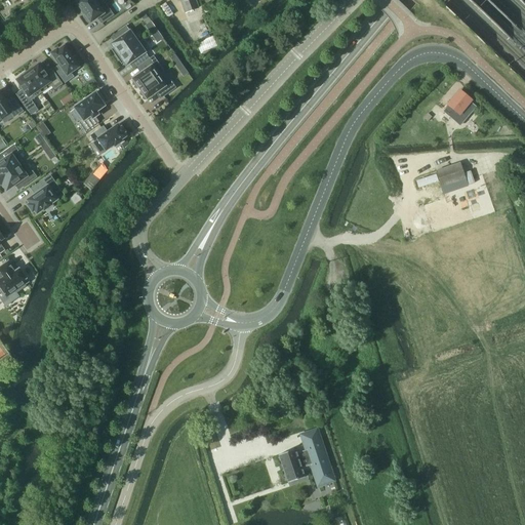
[(96,18),(101,24),(113,15),(109,9),(103,13),(92,0),(80,0),(77,3),(81,9),(85,16),(86,16),(90,23),(96,18)]
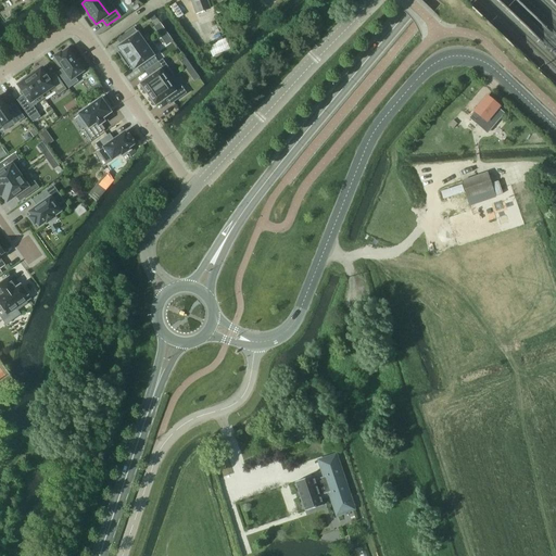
[(190,0),(196,13),(210,8),(206,0),(190,0)]
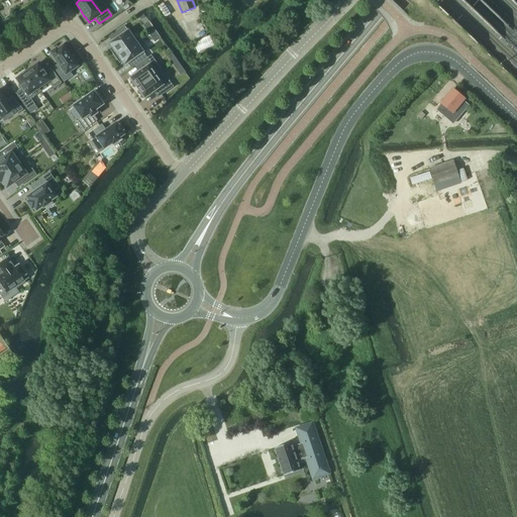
[(114,57),(135,42),(124,25),(111,34),(114,39),(109,43),(111,47),(109,48),(114,57)]
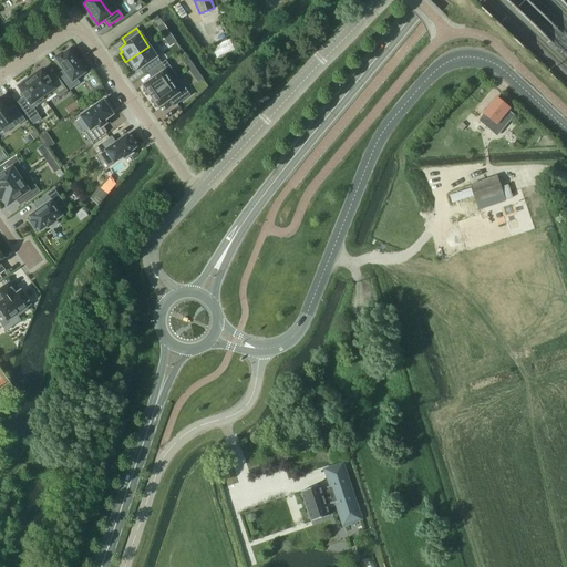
[(161,63),(148,47),(125,62),(131,70),(133,68),(136,72),(142,68),(146,73),(152,70),(161,63)]
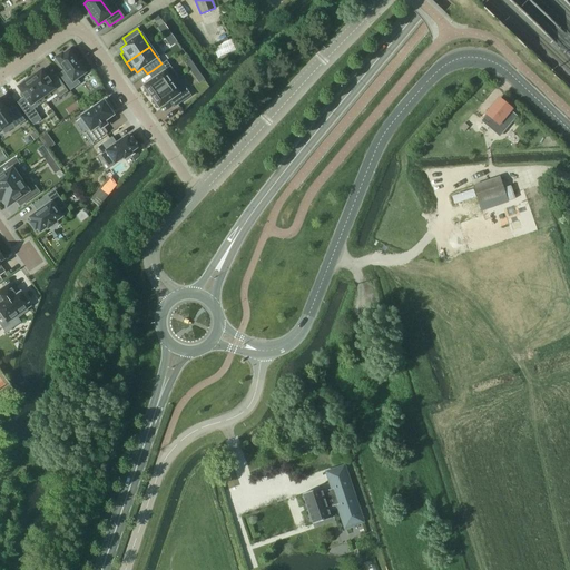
[(55,58),(67,76),(61,79),(70,91),(80,84),(77,79),(86,74),(84,71),(86,70),(80,61),(78,62),(69,50),(62,55),(61,53),(55,58)]
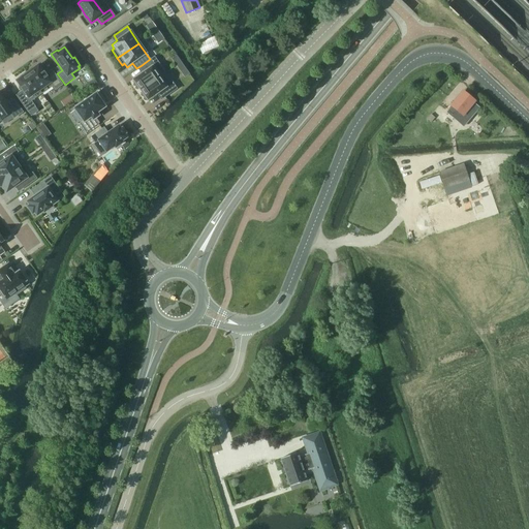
[(199,61),(208,56),(201,47),(193,52),(199,61)]
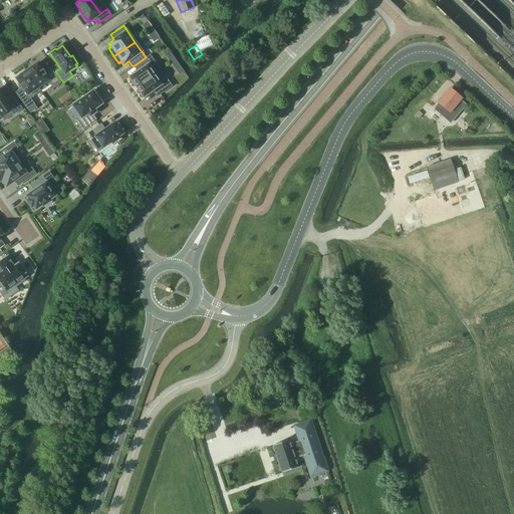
[(137,87),(161,70),(150,55),(146,57),(138,63),(142,69),(130,77),(131,79),(130,80),(134,86),(135,85),(137,87)]
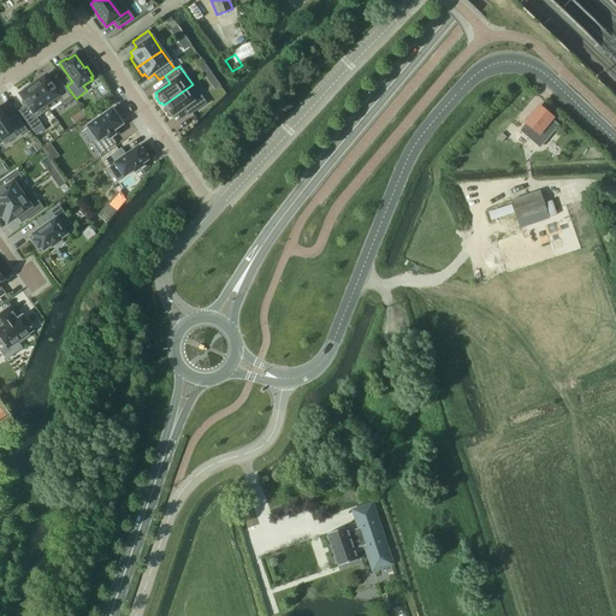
[(209,72),(205,76),(209,82),(214,78),(209,72)]
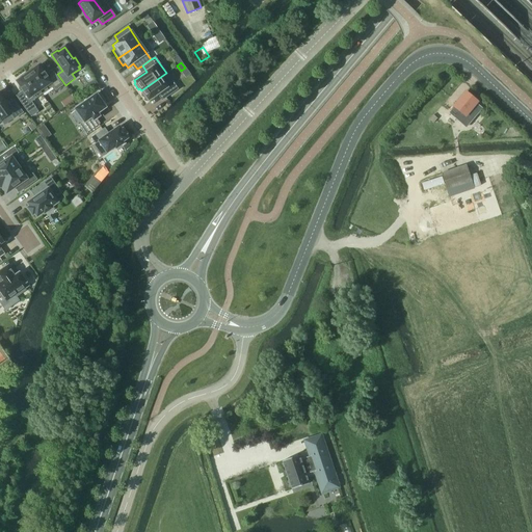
[(27,74),(42,95),(52,87),(55,91),(63,85),(52,70),(46,74),(45,73),(44,73),(38,65),(34,69),(33,68),(27,72),(28,73),(27,74)]
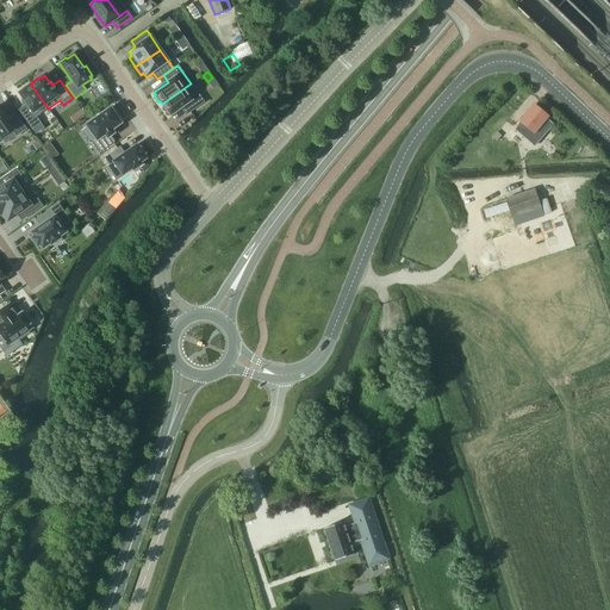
[(18,110),(32,130),(41,123),(36,117),(48,109),(31,85),(30,86),(29,83),(23,88),(24,89),(19,93),(25,101),(24,103),(25,105),(18,110)]
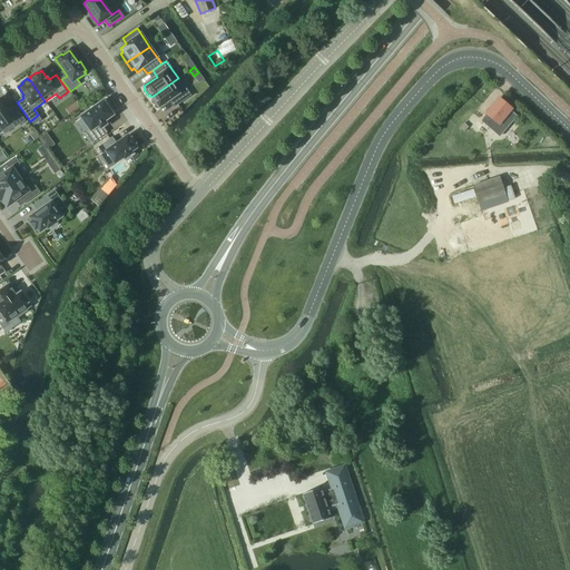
[(178,78),(151,97),(153,99),(151,100),(156,107),(157,106),(159,108),(173,98),(177,105),(190,96),(178,78)]
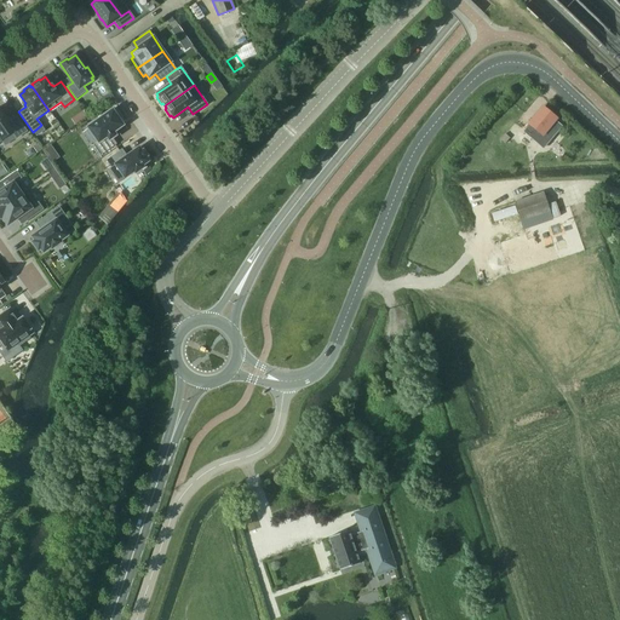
[(535,118),(523,131),(543,148),(561,126),(554,120),(555,119),(543,108),(535,118)]
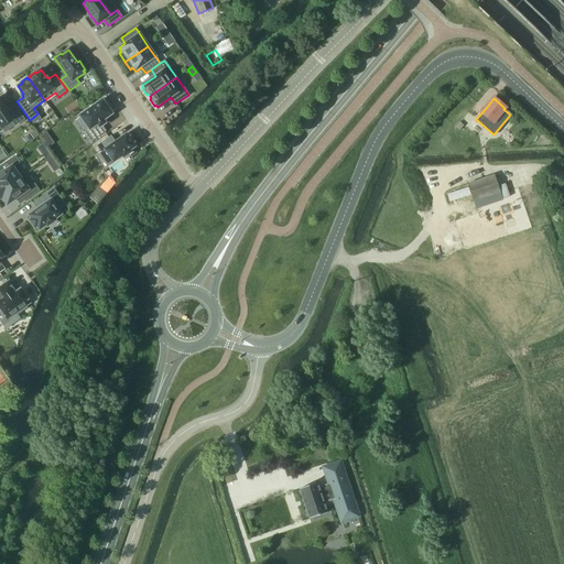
[(111,115),(101,100),(89,109),(88,108),(80,114),(82,115),(79,116),(89,129),(83,133),(89,142),(105,131),(101,126),(105,123),(102,120),(111,115)]
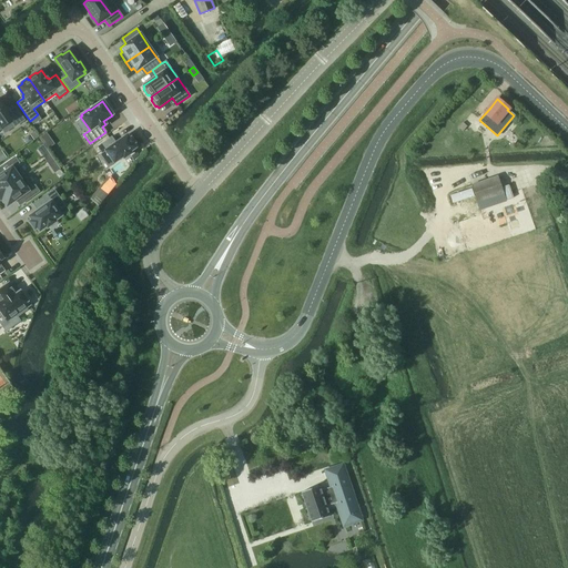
[(24,121),(13,107),(9,110),(8,109),(6,110),(0,102),(0,129),(0,130),(10,122),(14,128),(24,121)]
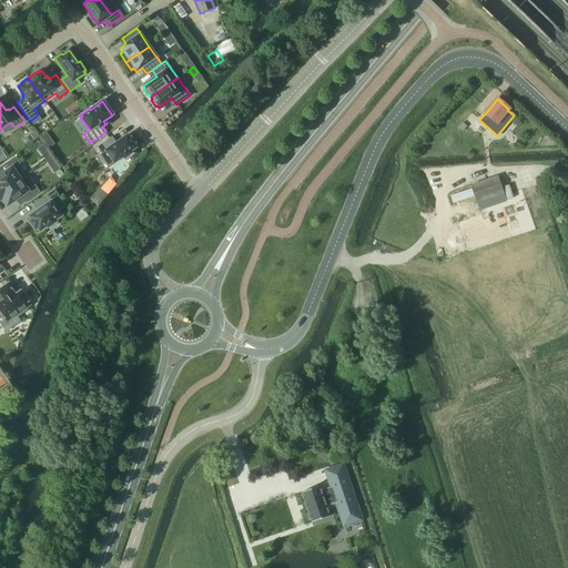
[(462,132),(467,127),(463,122),(457,128),(462,132)]
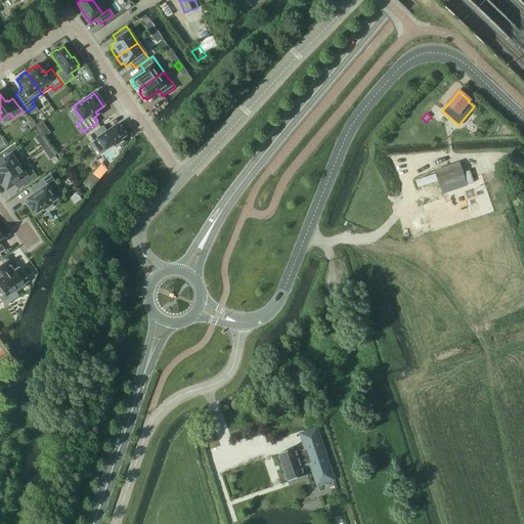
[(125,136),(123,133),(124,132),(121,127),(120,128),(117,125),(106,132),(102,126),(89,135),(94,142),(97,139),(105,150),(114,145),(115,146),(121,141),(120,140),(125,136)]
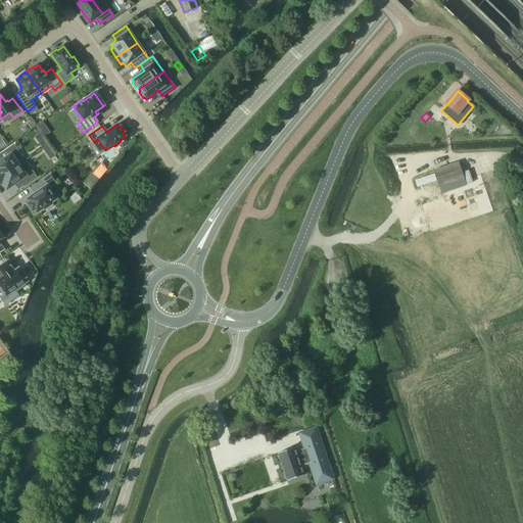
[(0,178),(21,162),(14,152),(17,150),(13,145),(0,154),(0,156),(2,160),(0,161),(0,178)]
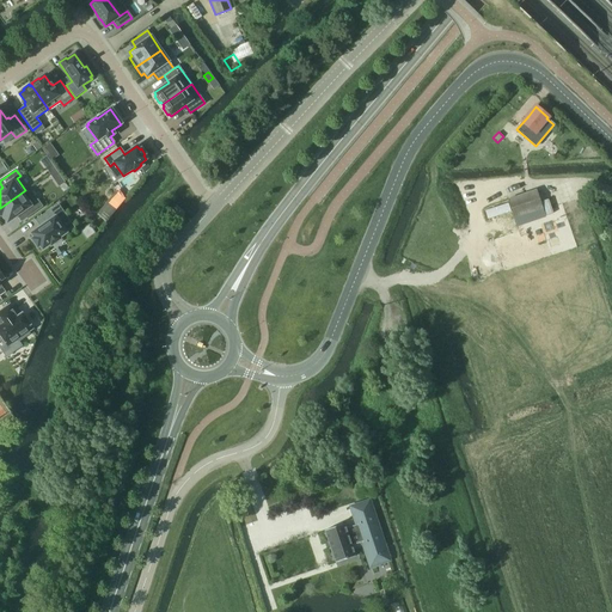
[(25,219),(42,207),(37,200),(34,202),(25,190),(0,208),(0,214),(0,215),(2,215),(7,222),(20,213),(25,219)]
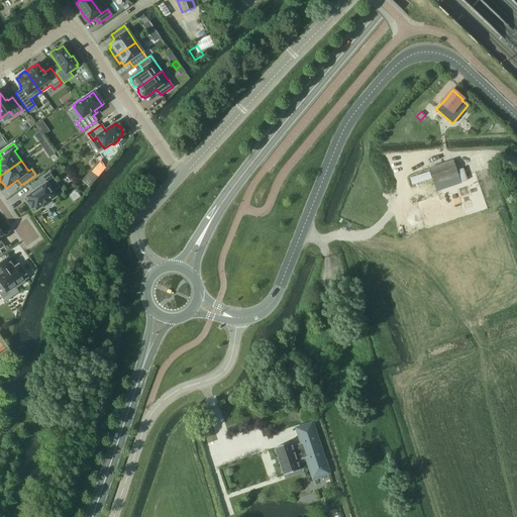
[(434,185),(458,177),(452,161),(428,169),(434,185)]
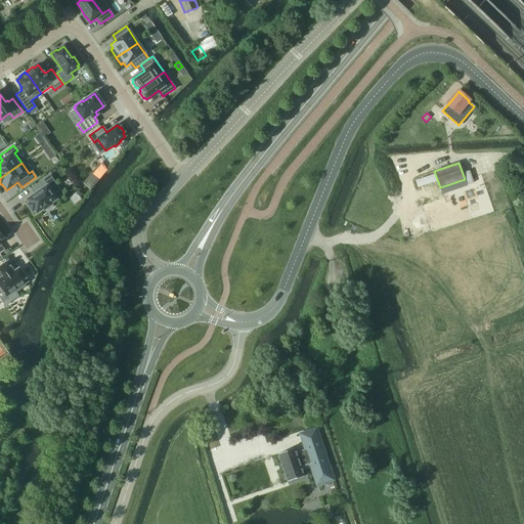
[(51,205),(50,204),(63,194),(49,175),(35,186),(39,192),(27,201),(30,204),(28,205),(32,212),(34,210),(36,214),(43,209),(43,210),(51,205)]
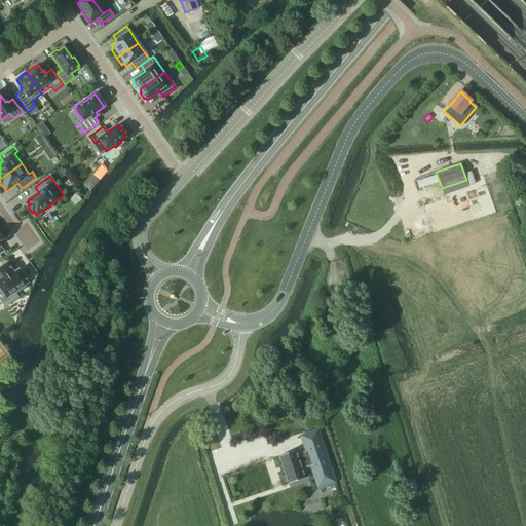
[(158,182),(152,177),(149,181),(154,186),(158,182)]
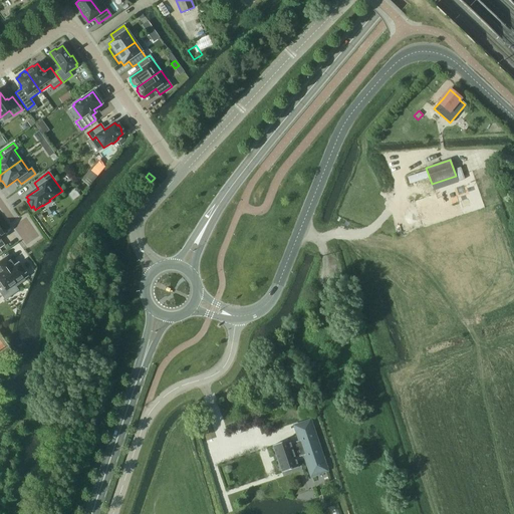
[(88,174),(83,178),(87,184),(92,180),(88,174)]
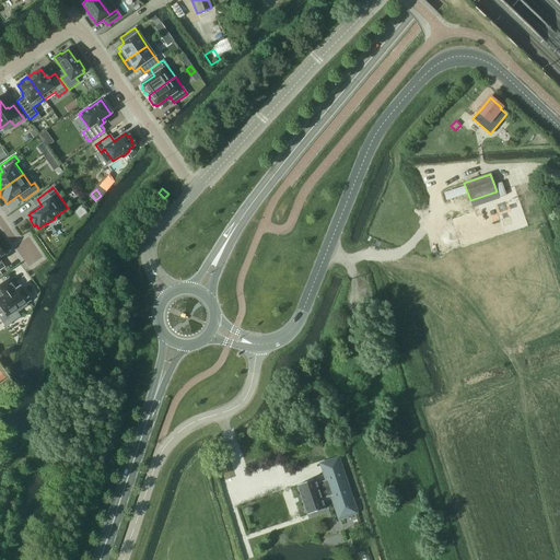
[(25,303),(28,301),(20,288),(15,290),(9,280),(0,286),(0,306),(7,316),(16,310),(18,312),(26,305),(25,303)]
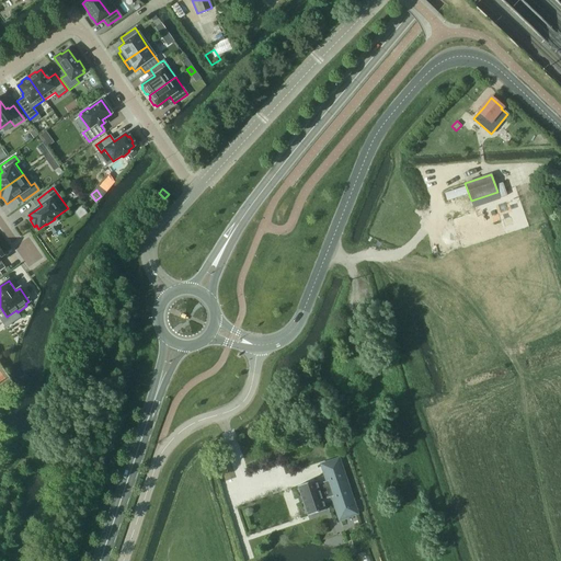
[(315,480),(297,487),(308,516),(325,511),(322,500),(332,496),(338,511),(353,505),(338,459),(321,465),(327,481),(317,484),(315,480)]
